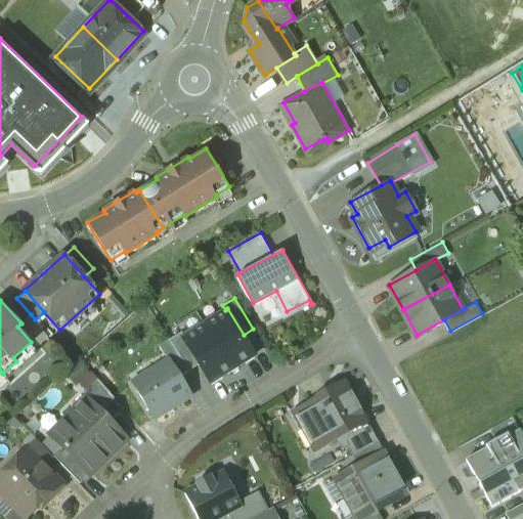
[(205,322),(233,368),(255,353),(244,335),(227,308),(225,310),(205,322)]
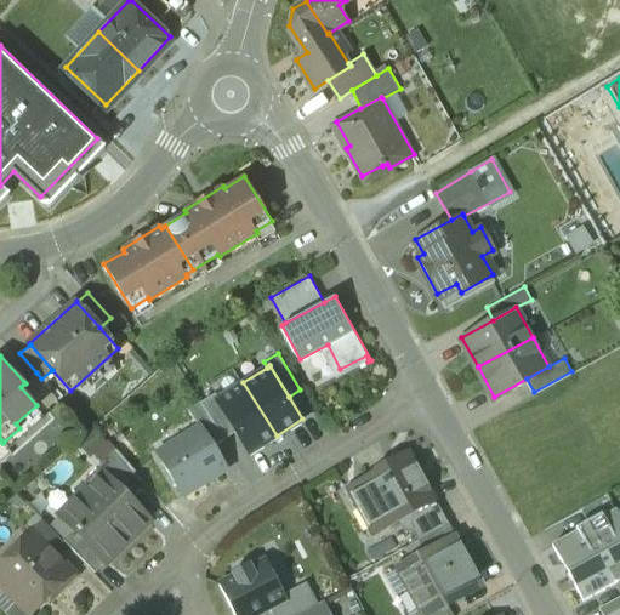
[(41,379),(37,373),(24,382),(26,383),(24,383),(45,408),(57,397),(41,379)]
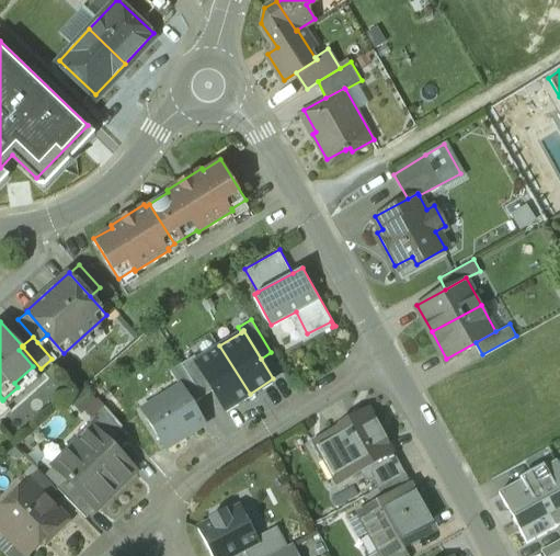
[(197,359),(196,360),(214,388),(226,408),(250,394),(219,345),(197,359)]
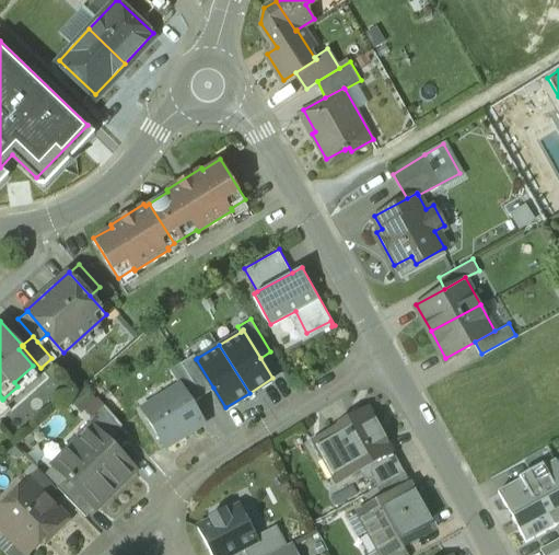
[(197,358),(195,353),(182,360),(202,394),(213,388),(196,359),(197,358)]
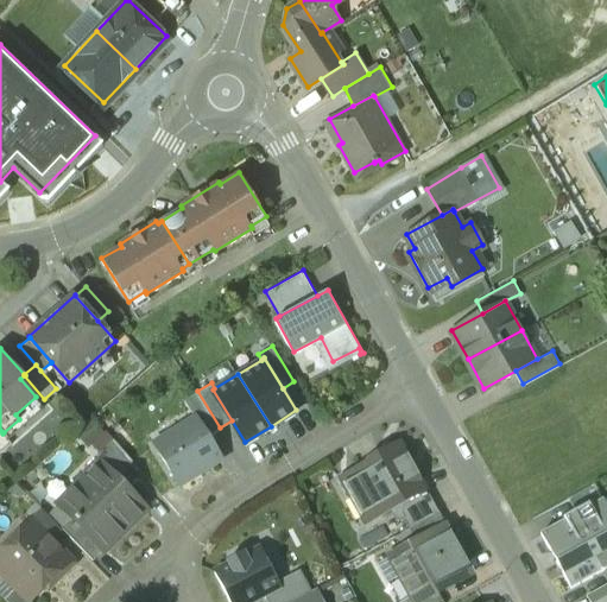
[(220,428),(197,391),(185,399),(196,417),(207,435),(220,428)]
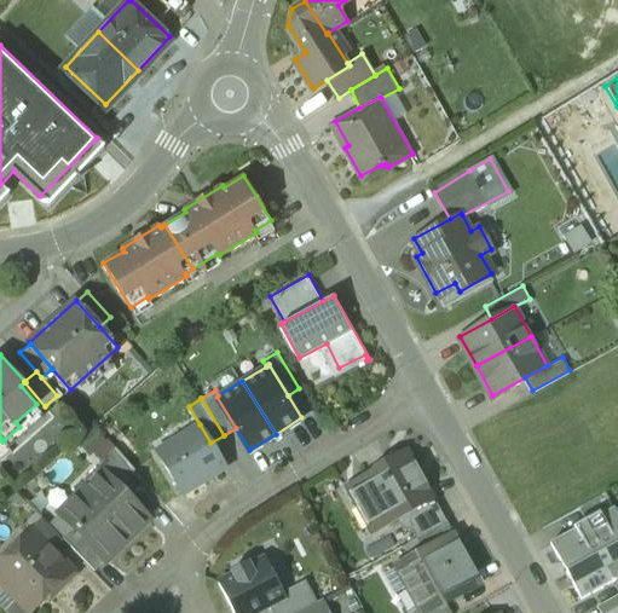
[(200,424),(160,450),(184,490),(225,464),(211,443),(200,424)]
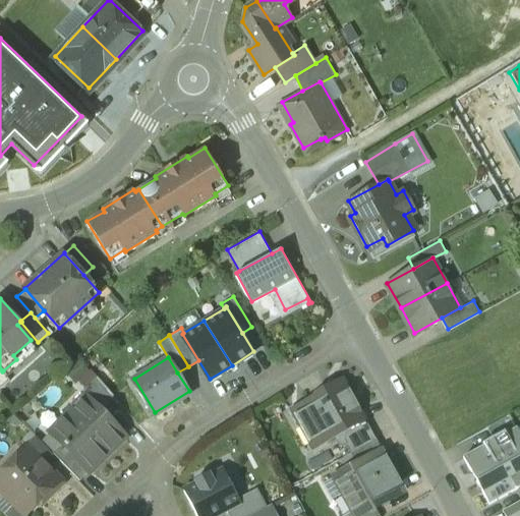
[(0,368),(0,387),(10,379),(3,370),(2,371),(0,368)]
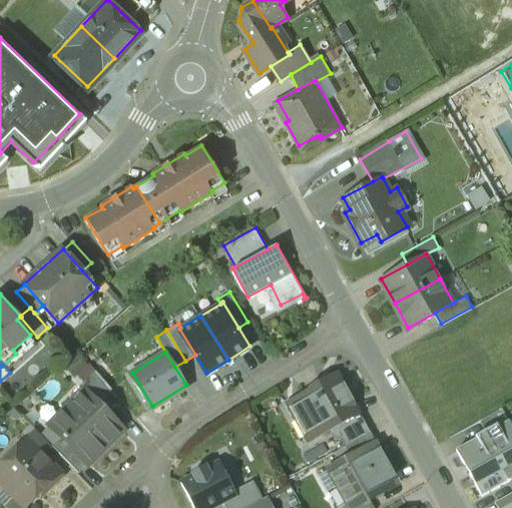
[(85,388),(98,401),(112,387),(96,369),(79,386),(83,390),(85,388)]
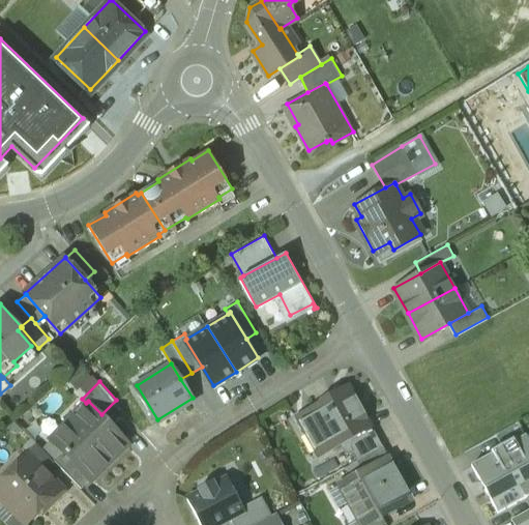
[(349,383),(329,395),(330,397),(297,414),(306,431),(312,428),(324,450),(346,438),(371,424),(349,383)]
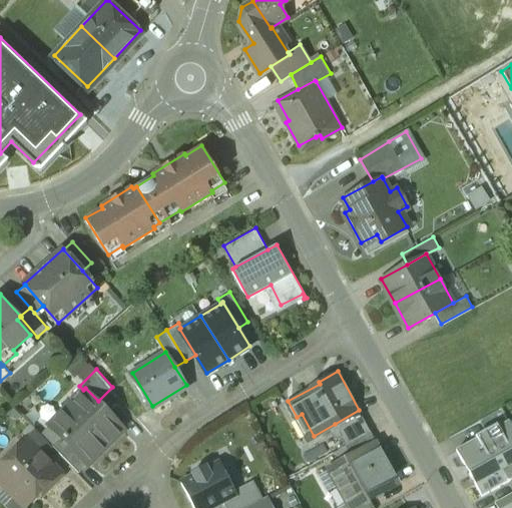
[(98,401),(85,388),(83,390),(76,390),(71,395),(71,402),(49,423),(61,435),(87,462),(123,427),(98,401)]
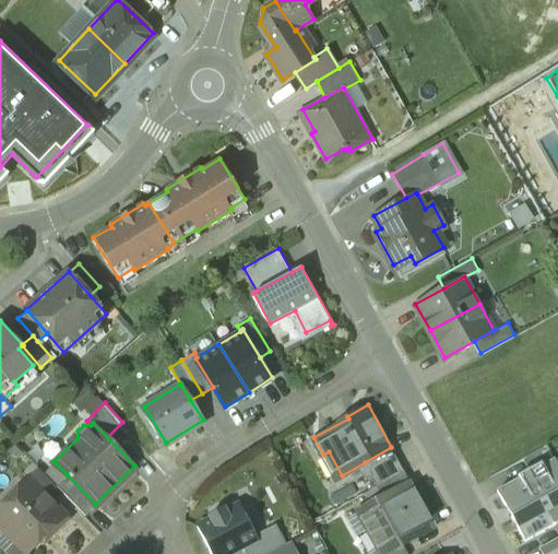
[(522,455),(530,468),(542,460),(543,462),(555,457),(547,441),(522,455)]
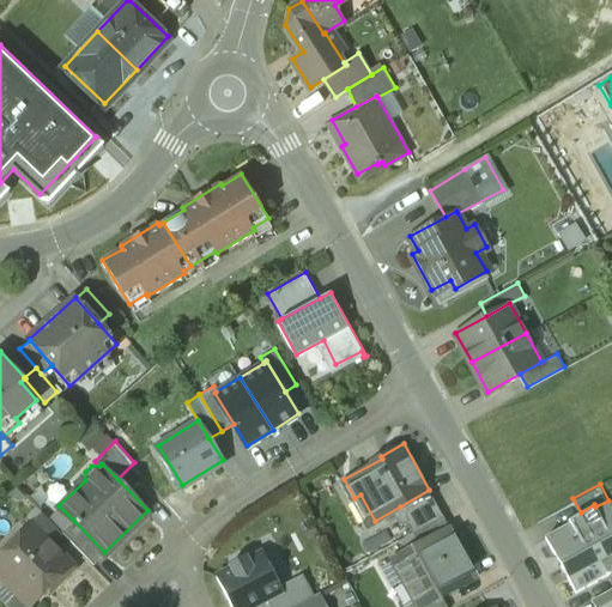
[(429,490),(400,507),(414,530),(443,514),(429,490)]
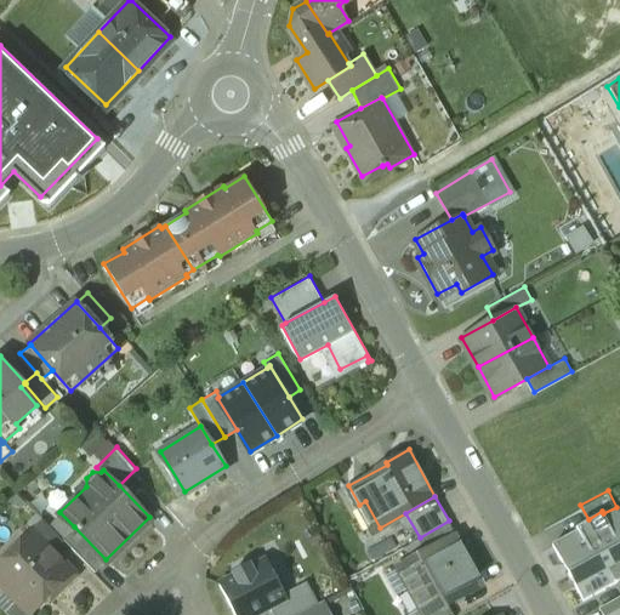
[(578,528),(552,541),(569,571),(619,544),(619,512),(616,507),(603,513),(602,511),(589,519),(576,525),(578,528)]
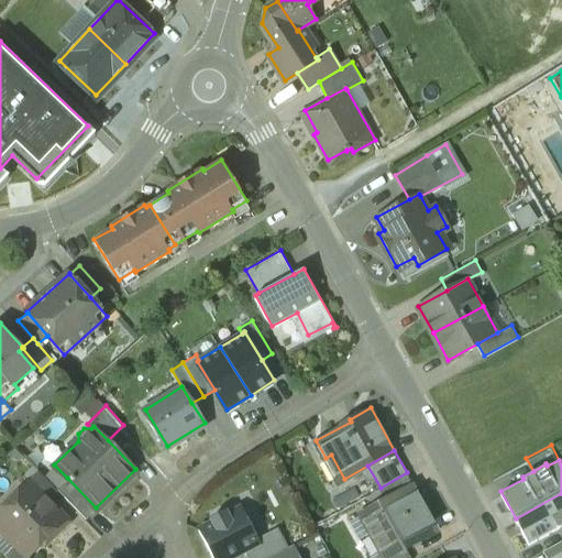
[(408,472),(407,472),(381,488),(386,500),(414,484),(408,472)]
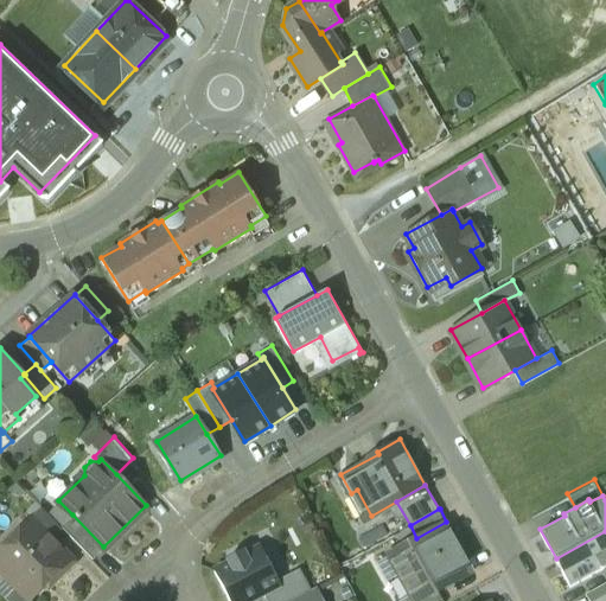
[(94,557),(103,547),(72,515),(63,525),(94,557)]
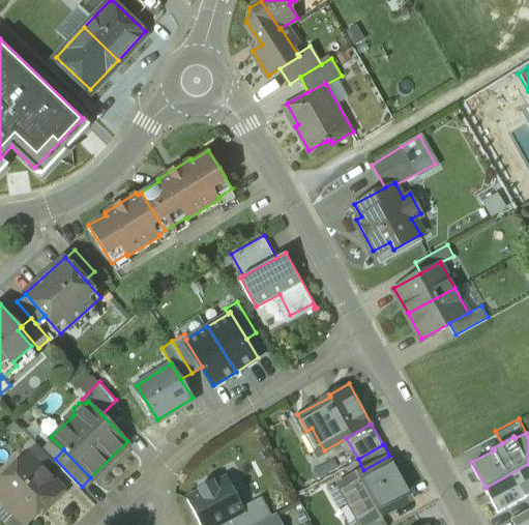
[(66,489),(30,453),(16,467),(13,465),(0,478),(0,496),(15,511),(26,523),(27,522),(47,502),(50,505),(66,489)]
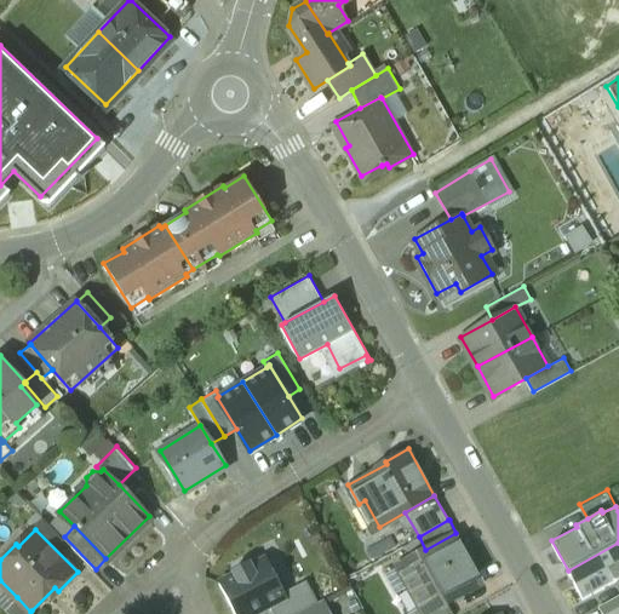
[(425,550),(396,566),(423,612),(424,613),(446,601),(482,581),(456,533),(425,550)]
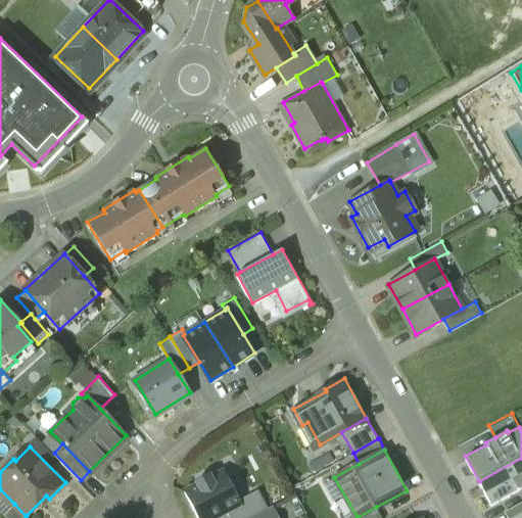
[(521,458),(479,481),(491,504),(521,486),(521,458)]
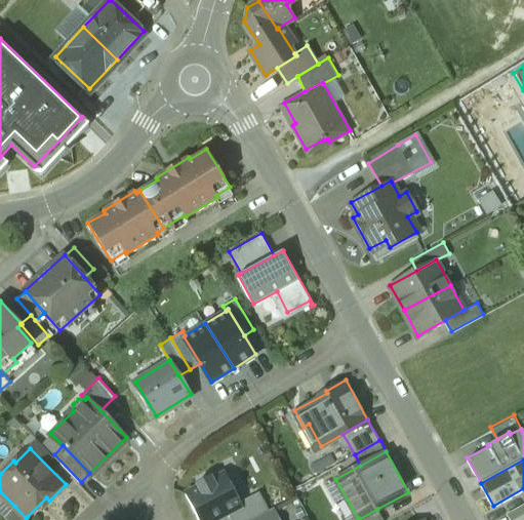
[(199,485),(186,491),(200,519),(211,519),(229,512),(243,504),(241,500),(226,471),(212,478),(210,474),(197,481),(199,485)]
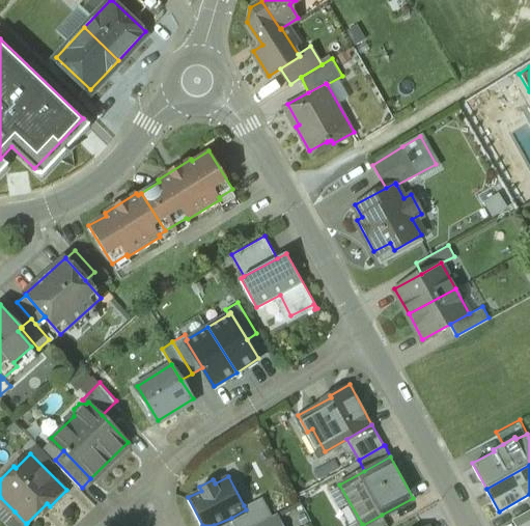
[(231,518),(234,525),(249,525),(259,522),(272,515),(261,496),(244,505),(246,509),(231,518)]
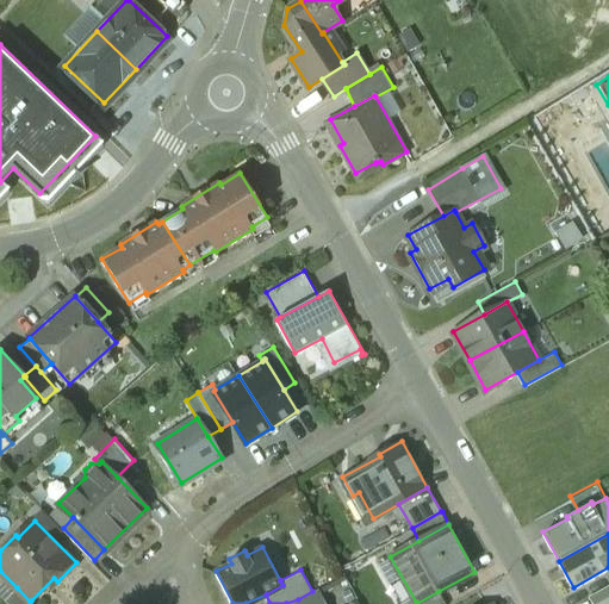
[(608,584),(589,595),(592,603),(608,603),(608,584)]
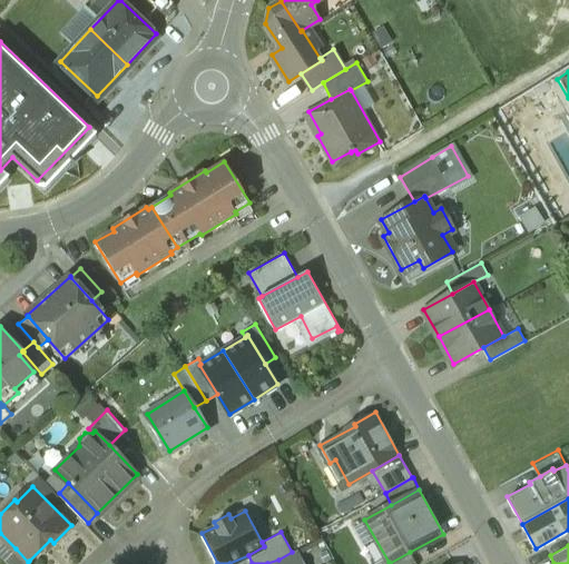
[(28,562),(16,548),(5,560),(9,563),(32,563),(29,561),(28,562)]
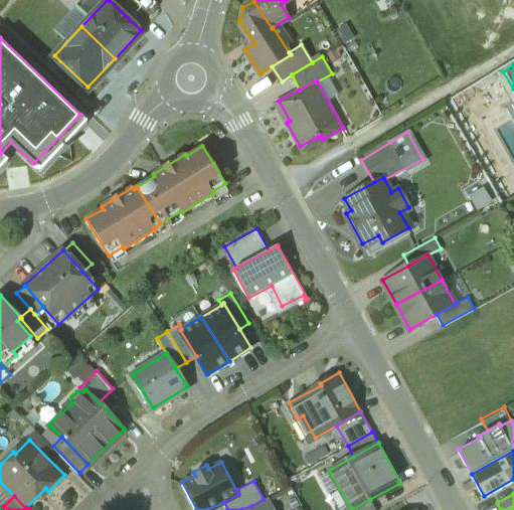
[(375,509),(376,509),(370,499),(352,509),(351,508),(347,509),(375,509)]
